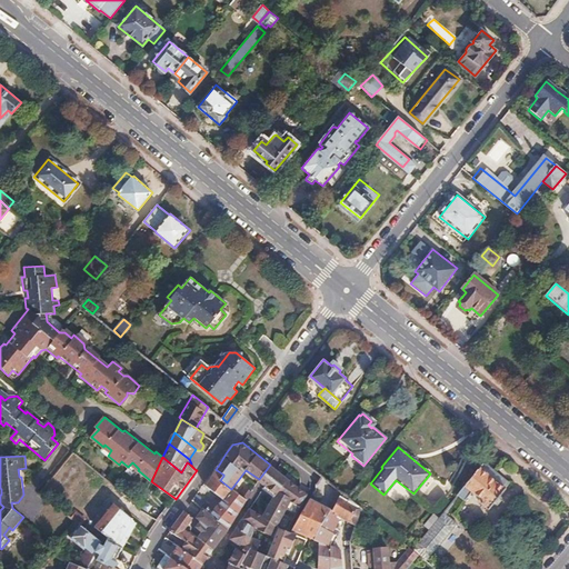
[(483,462),(479,467),(506,487),(509,482),(483,462)]
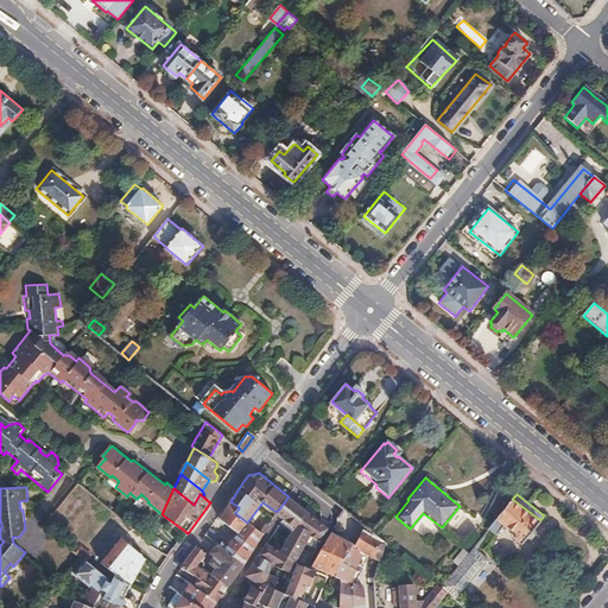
[(289,496),(277,512),(284,518),(296,501),(289,496)]
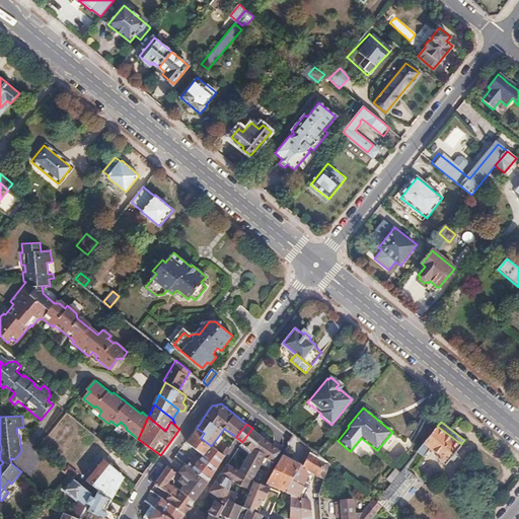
[(437,426),(418,451),(420,453),(424,456),(431,448),(439,454),(437,456),(447,464),(462,445),(461,444),(437,426)]
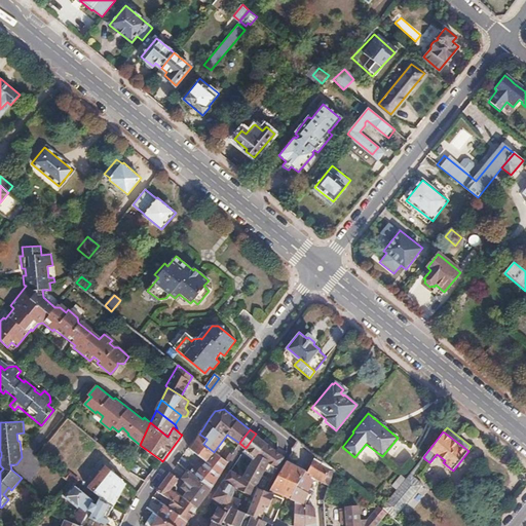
[(255,496),(259,488),(256,487),(269,464),(277,471),(286,456),(268,444),(256,434),(246,448),(243,451),(254,460),(243,479),(230,472),(224,481),(236,488),(243,492),(255,496)]
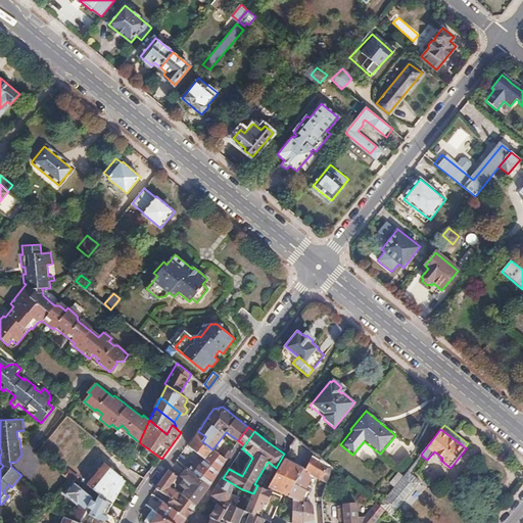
[(192,467),(189,470),(208,488),(210,486),(227,460),(215,450),(212,449),(202,441),(205,437),(205,436),(199,432),(189,446),(205,460),(196,471),(192,467)]
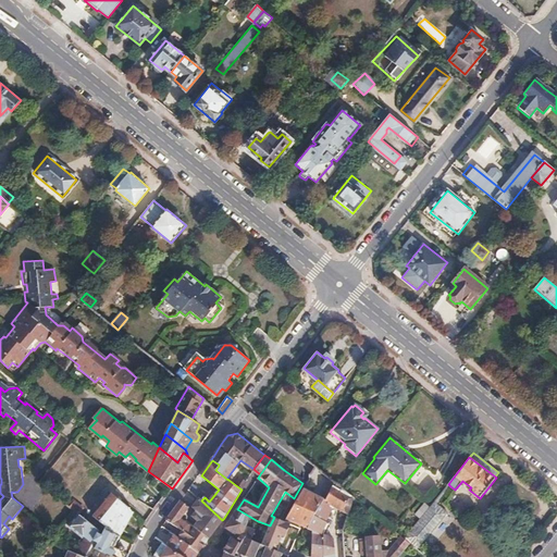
[(332,480),(321,496),(324,498),(327,499),(337,484),(332,480)]
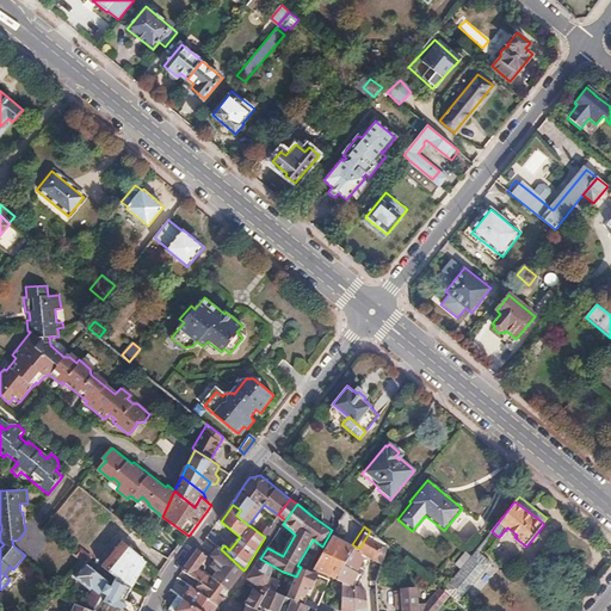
[(211,531),(207,537),(216,545),(218,542),(216,539),(217,537),(211,531)]
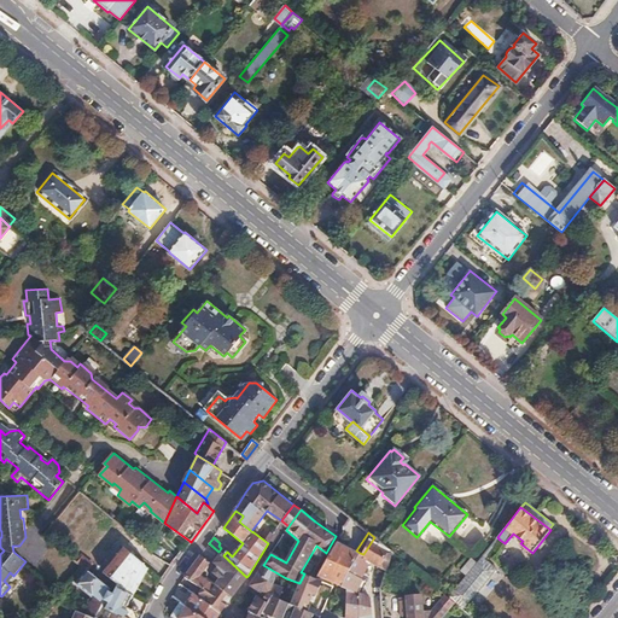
[(360,553),(343,587),(349,589),(347,617),(373,617),(371,598),(357,593),(362,579),(361,578),(368,564),(366,561),(367,559),(368,559),(369,561),(380,567),(386,571),(392,553),(378,541),(377,540),(374,537),(363,554),(360,553)]
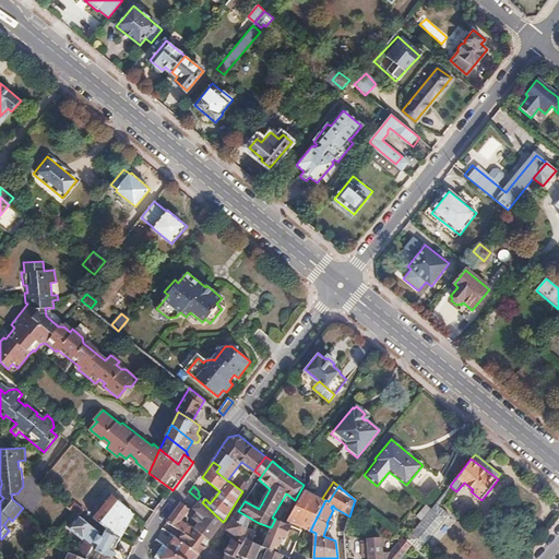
[(450,486),(405,540),(413,547),(418,551),(448,514),(438,506),(452,488),(450,486)]
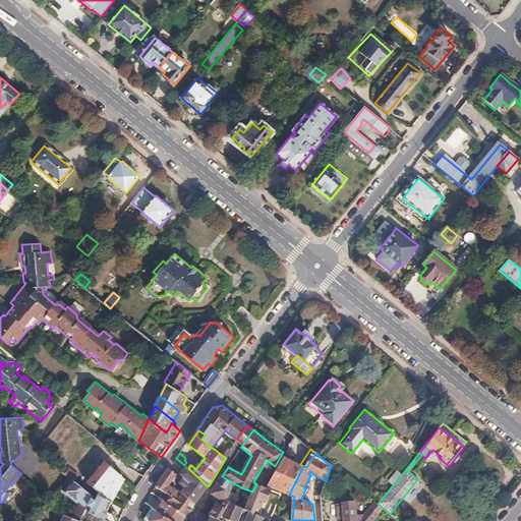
[(127,464),(126,465),(135,471),(140,462),(131,457),(127,464)]
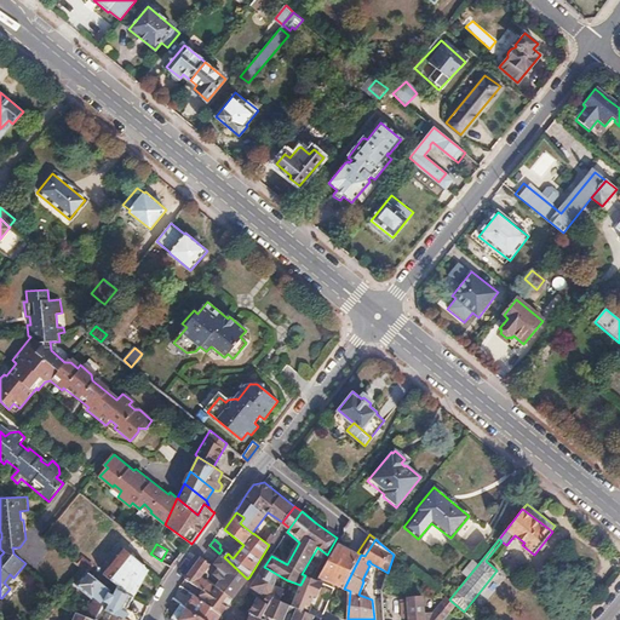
[(338,544),(320,577),(340,586),(344,589),(361,555),(357,552),(338,544)]
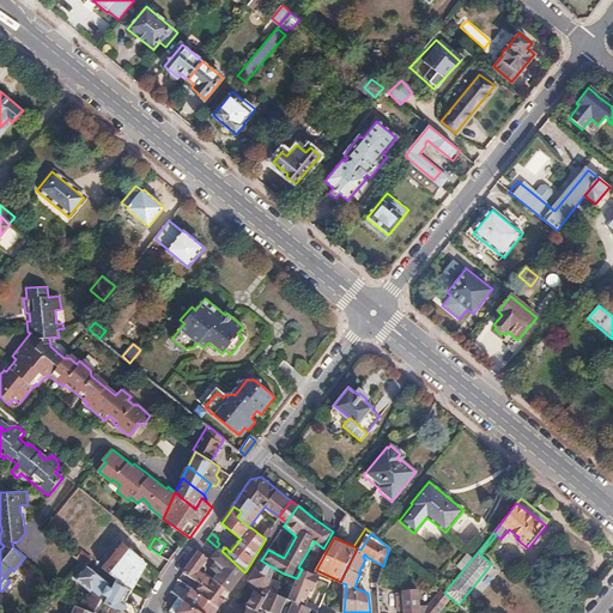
[(123,544),(102,568),(119,578),(117,582),(133,590),(147,564),(143,560),(143,559),(123,544)]
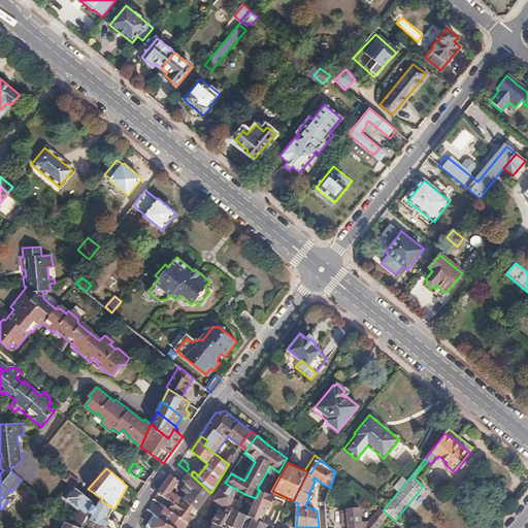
[(185,474),(183,477),(184,479),(183,481),(187,484),(183,490),(189,494),(185,498),(184,500),(198,510),(210,493),(191,474),(189,473),(187,476),(185,474)]
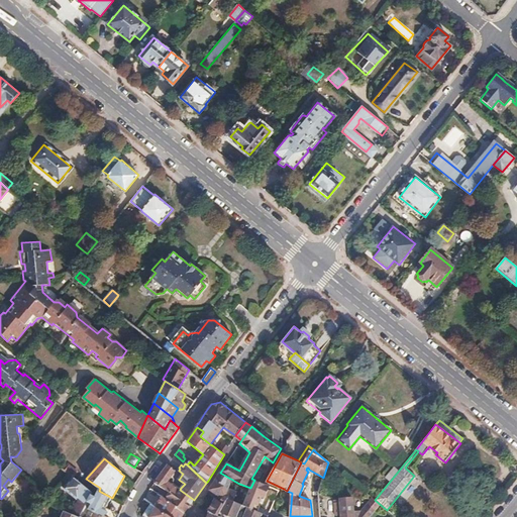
[(168,464),(154,483),(171,494),(175,497),(180,490),(170,484),(171,482),(169,480),(176,472),(176,471),(168,464)]
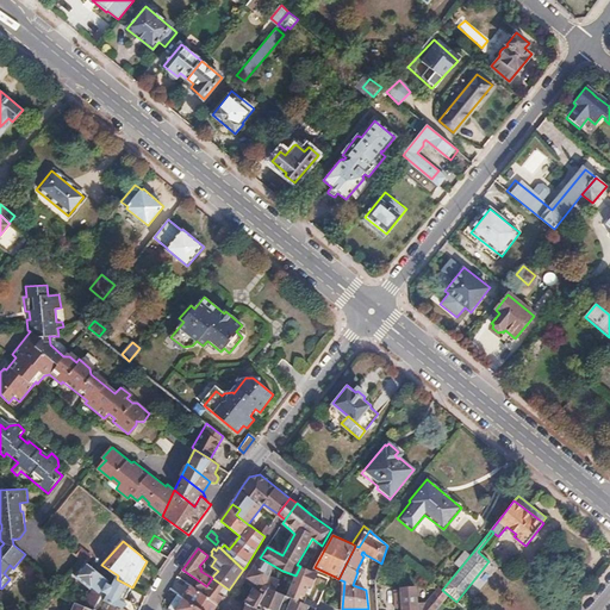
[(81,549),(76,555),(81,559),(85,562),(89,558),(81,549)]
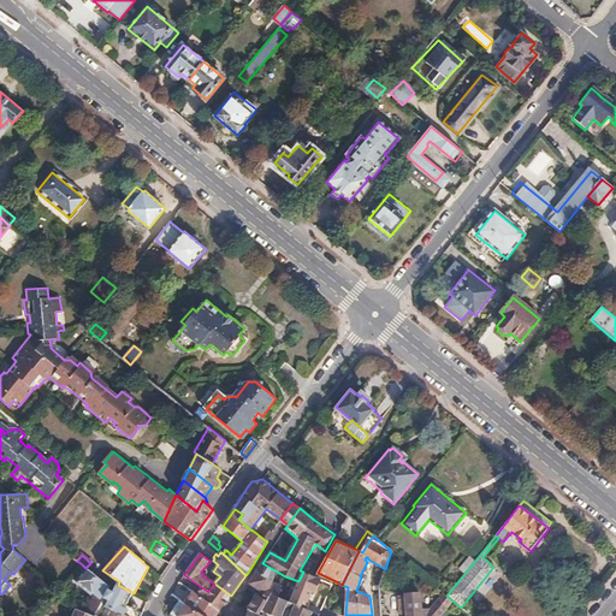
[(256,594),(248,608),(264,615),(265,611),(272,593),(279,597),(284,586),(273,582),(277,572),(262,563),(249,584),(262,591),(259,596),(256,594)]
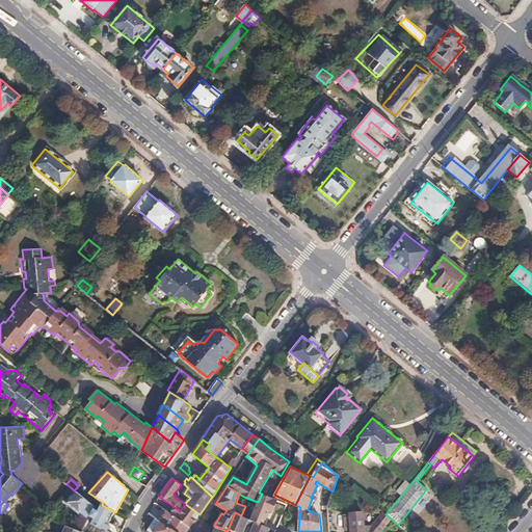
[(81,531),(87,520),(94,507),(84,499),(75,490),(65,503),(79,515),(74,525),(72,524),(68,531),(67,531),(64,531),(63,531),(81,531)]
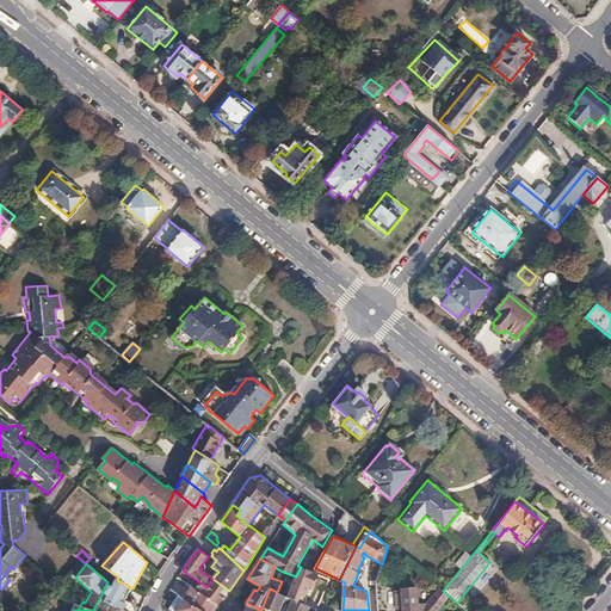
[(102,566),(97,573),(107,582),(100,597),(125,610),(140,610),(141,609),(136,606),(136,604),(137,603),(136,600),(135,599),(134,599),(131,600),(130,603),(125,600),(133,588),(117,580),(118,576),(102,566)]
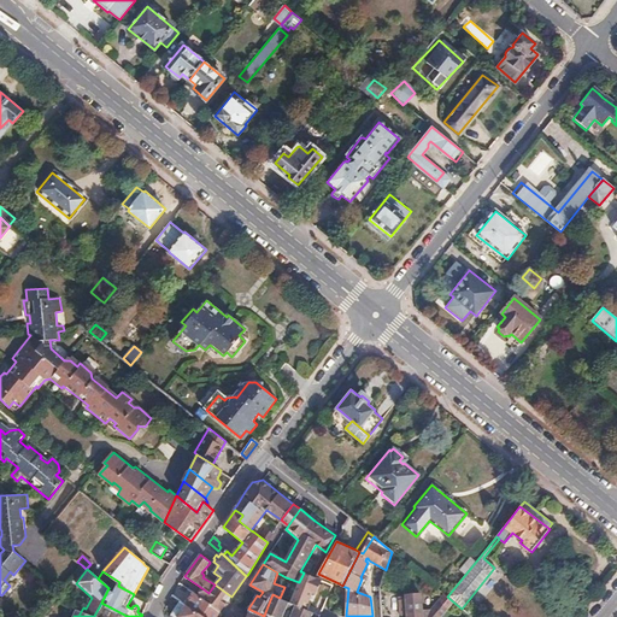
[(316,594),(322,581),(317,579),(311,576),(304,573),(299,582),(291,603),(307,610),(311,604),(310,604),(307,603),(311,592),(316,594)]
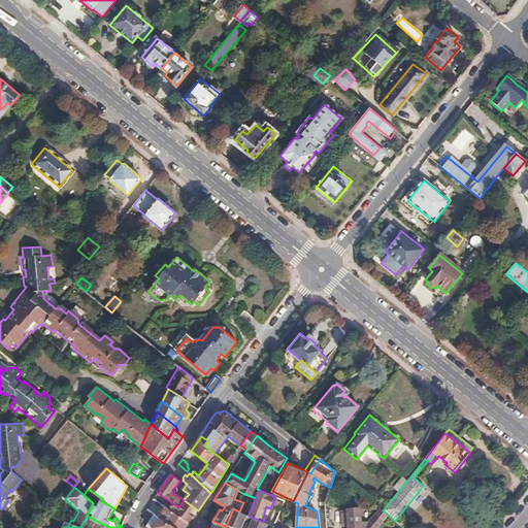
[(174,504),(168,510),(188,524),(198,510),(184,500),(178,507),(174,504)]
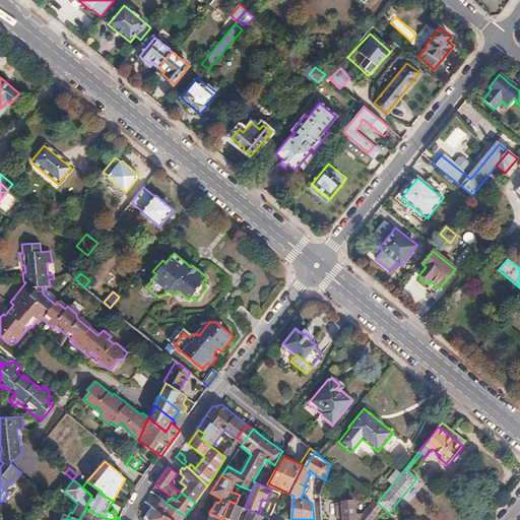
[(331,499),(321,499),(322,510),(332,509),(331,499)]
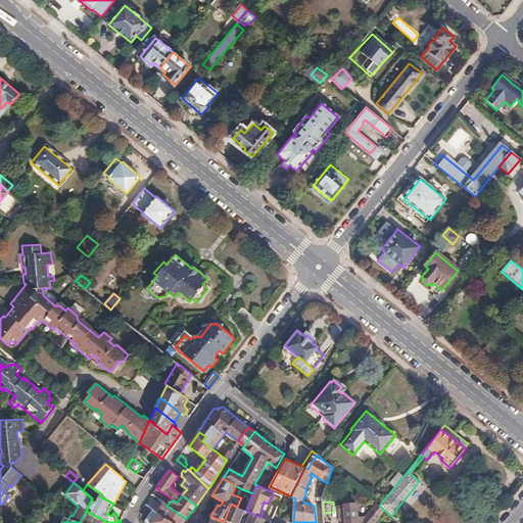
[(163,504),(157,513),(172,522),(183,522),(186,519),(167,506),(163,504)]
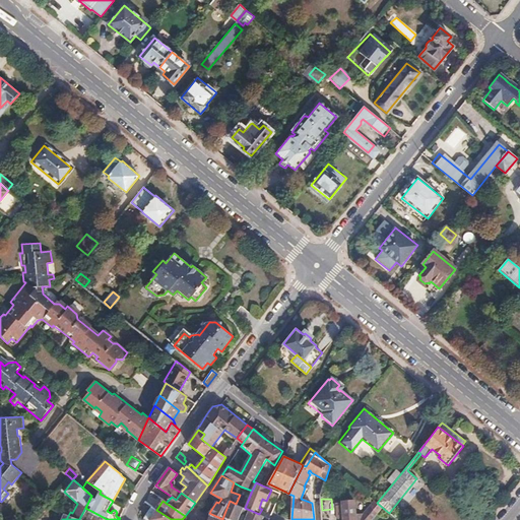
[(230,501),(223,516),(226,517),(233,519),(235,519),(237,516),(241,518),(243,512),(249,515),(246,519),(262,519),(265,516),(245,508),(236,504),(230,501)]
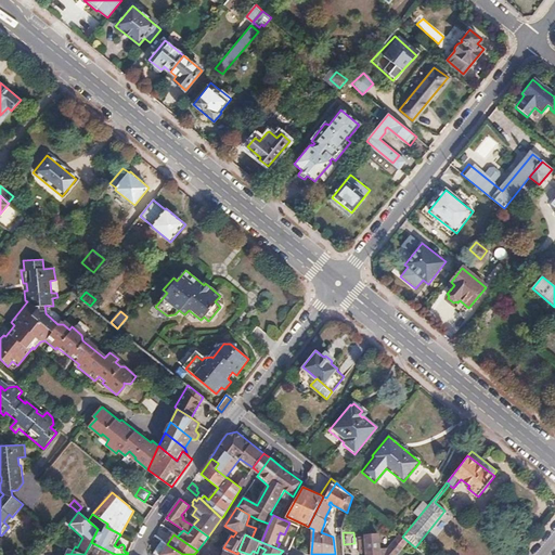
[(381,554),(379,534),(365,536),(366,554),(381,554)]
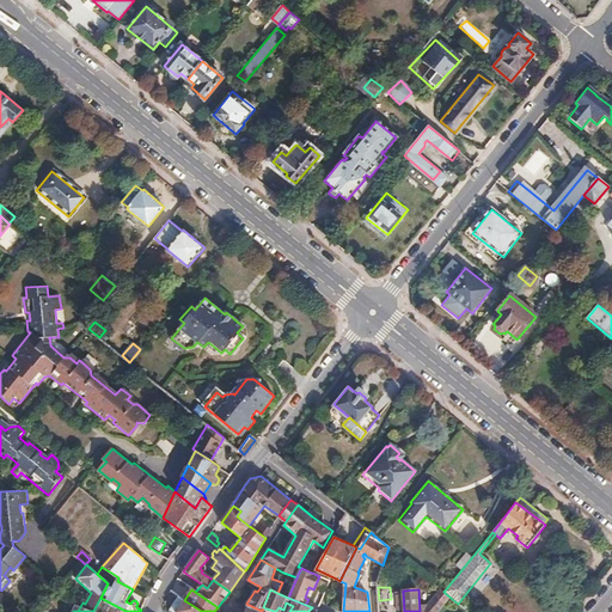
[(179,597),(170,609),(175,611),(201,611),(184,600),(179,597)]
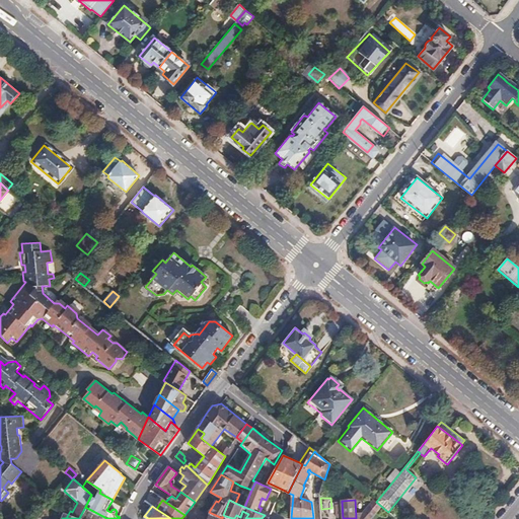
[(106,518),(85,507),(79,518),(106,518)]
